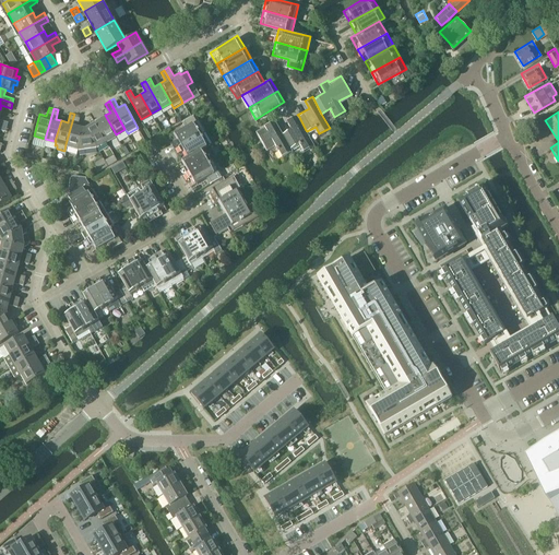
[(176,146),(204,131),(194,113),(181,120),(185,127),(169,134),(176,146)]
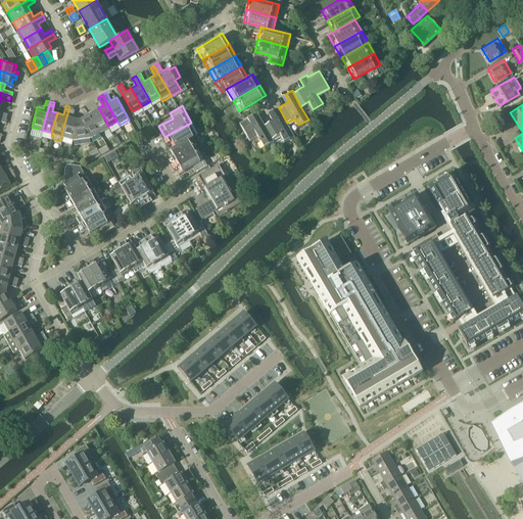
[(264,124),(270,134),(273,139),(280,135),(283,140),(293,134),(287,123),(286,122),(279,107),(278,107),(278,105),(271,109),(275,116),(264,124)]
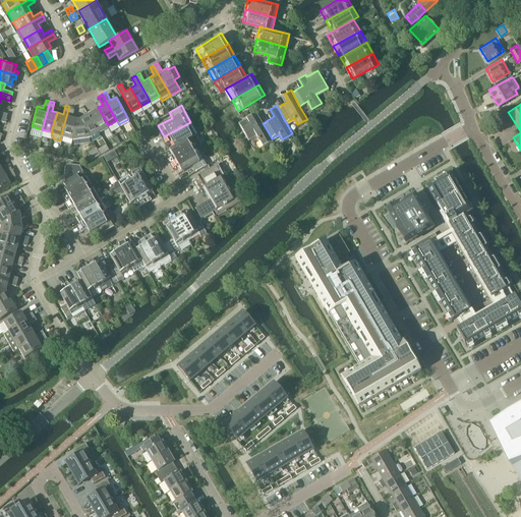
[(71,137),(77,118),(71,116),(74,108),(69,106),(61,134),(71,137)]
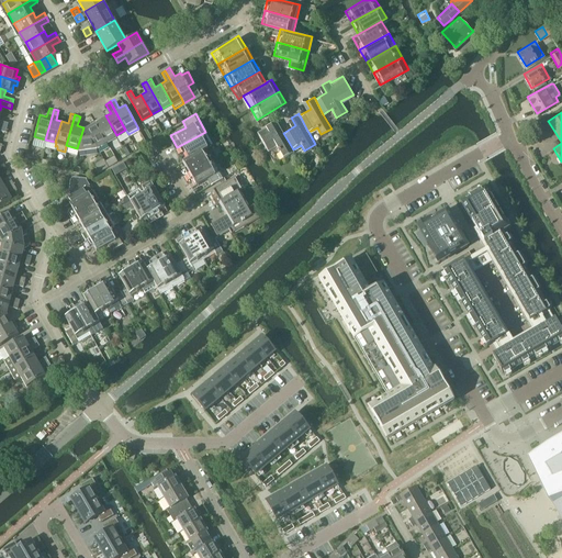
[(107,141),(116,135),(105,115),(100,119),(98,116),(93,119),(107,141)]
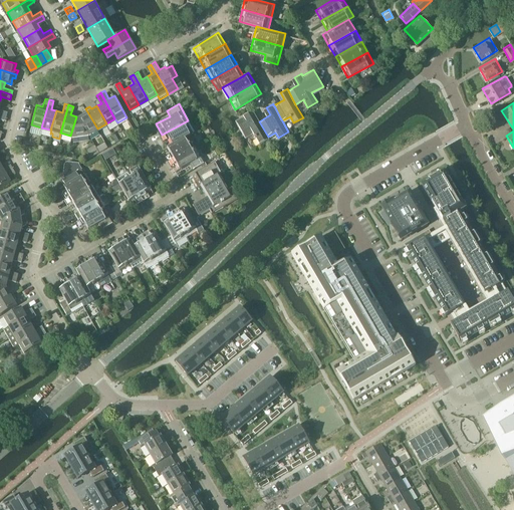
[(88,134),(97,129),(85,108),(82,110),(83,113),(78,116),(88,134)]
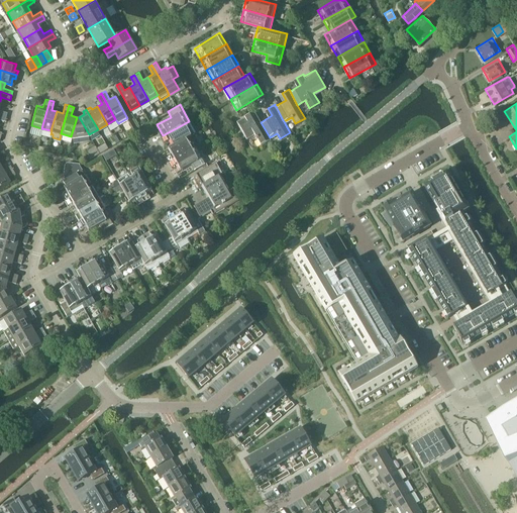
[(253,110),(235,120),(245,137),(253,132),(260,143),(270,137),(267,132),(261,122),(256,115),(253,110)]
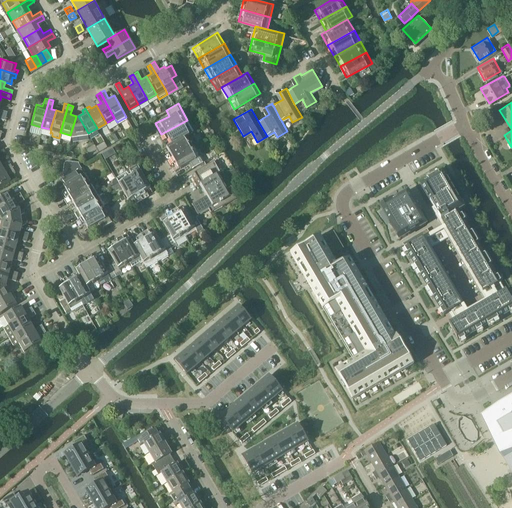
[(87,134),(88,133),(78,116),(76,116),(70,135),(71,135),(87,134)]
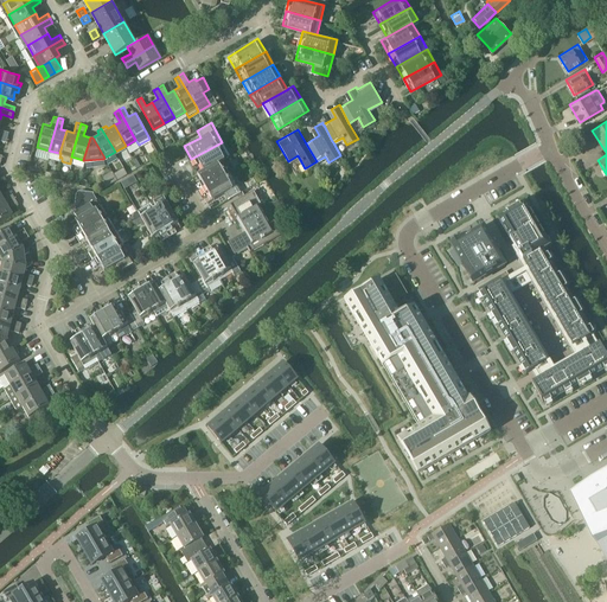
[(198,172),(223,158),(229,154),(222,142),(191,159),(198,172)]
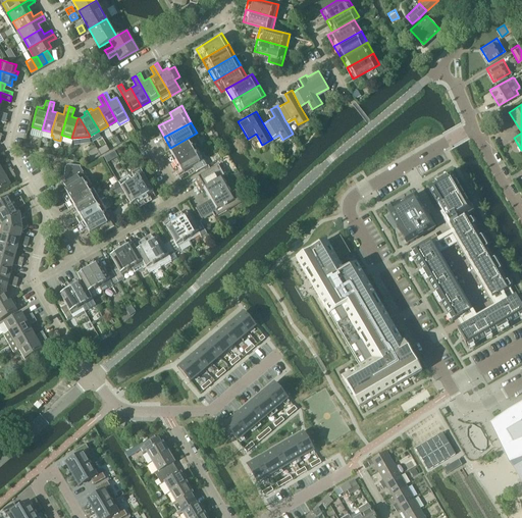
[(171,161),(198,147),(192,136),(170,148),(165,151),(171,161)]
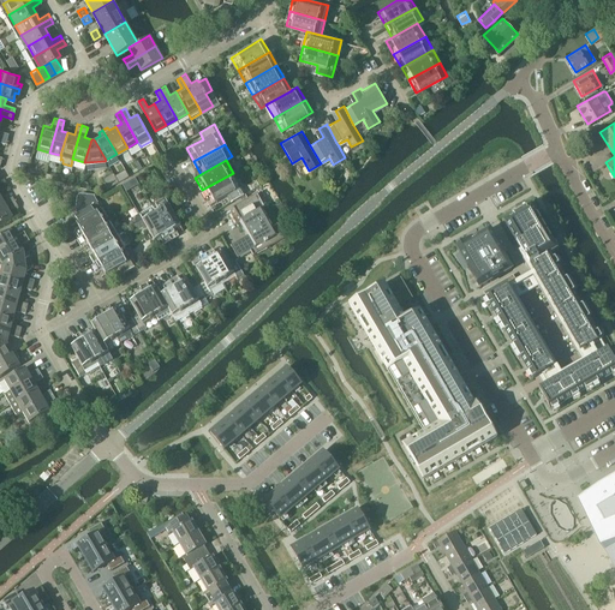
[(106,175),(102,178),(105,183),(107,185),(107,186),(112,184),(118,180),(115,177),(112,172),(106,175)]
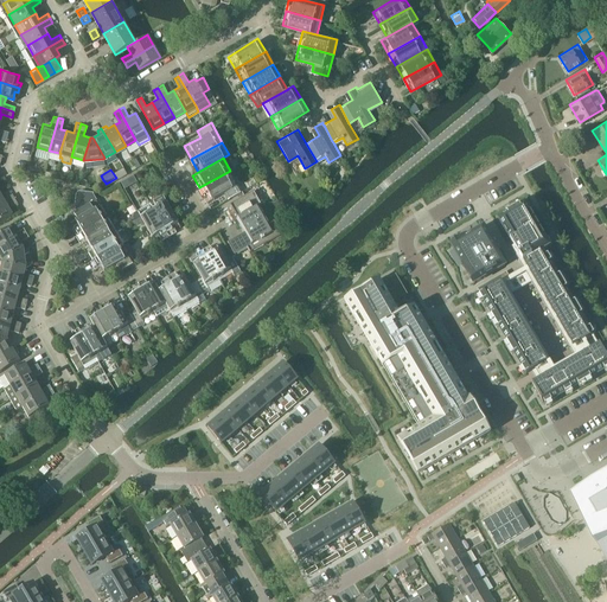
[(230,171),(199,187),(206,202),(224,192),(228,198),(241,190),(230,171)]
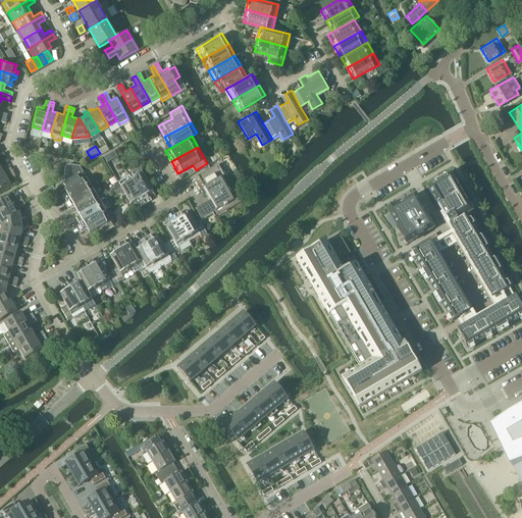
[(66,200),(93,185),(80,163),(68,161),(67,162),(65,163),(64,164),(63,173),(63,175),(64,177),(56,183),(61,190),(60,190),(66,200)]
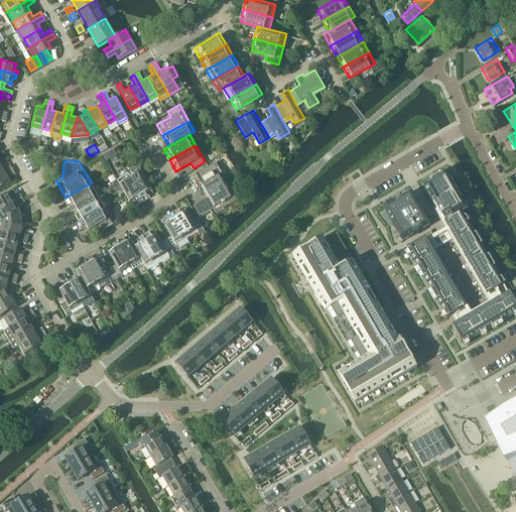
[(228,187),(219,173),(222,171),(216,160),(195,172),(201,183),(207,195),(192,204),(200,215),(210,209),(212,213),(239,197),(232,185),(228,187)]
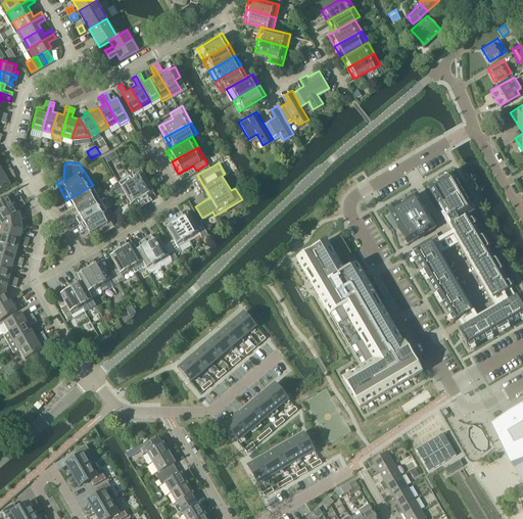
[(0,164),(0,176),(12,169),(10,164),(3,170),(0,164)]
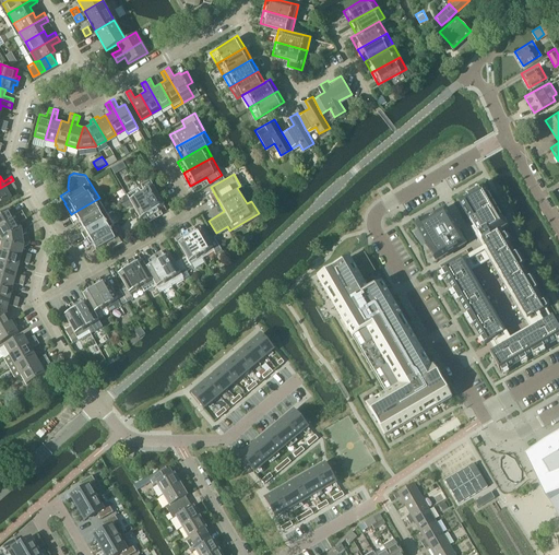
[(138,186),(154,214),(166,207),(150,179),(138,186)]
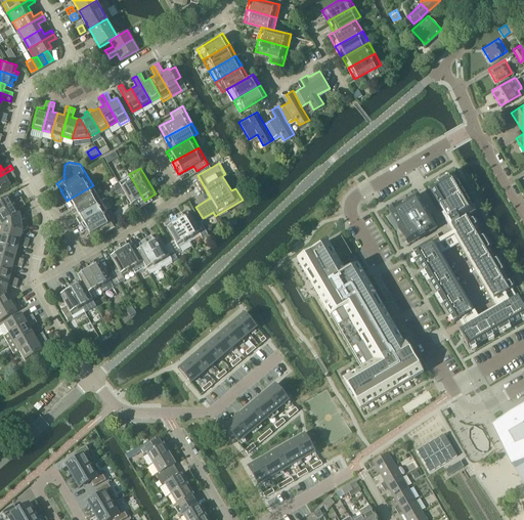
[(12,169),(0,176),(0,188),(10,183),(7,177),(14,173),(12,169)]
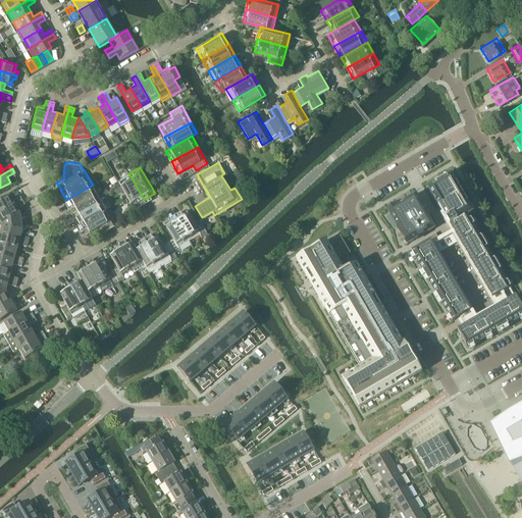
[(435,182),(428,186),(437,202),(437,203),(438,204),(441,209),(446,217),(449,222),(452,226),(450,228),(452,232),(448,236),(445,230),(440,234),(446,242),(457,236),(458,238),(459,239),(465,249),(466,251),(471,260),(472,262),(478,271),(478,273),(484,282),(485,285),(491,295),(491,296),(493,299),(497,304),(492,307),(490,307),(480,313),(479,314),(475,316),(472,318),(470,319),(462,324),(457,327),(458,329),(467,345),(468,345),(473,342),(485,334),(490,331),(497,328),(507,322),(519,315),(521,313),(521,306),(518,299),(517,298),(516,296),(511,288),(504,292),(503,290),(510,285),(507,279),(500,267),(497,262),(493,256),(486,245),(483,240),(480,234),(473,222),(470,216),(467,212),(472,209),(472,208),(468,203),(451,172),(447,175),(435,182)]
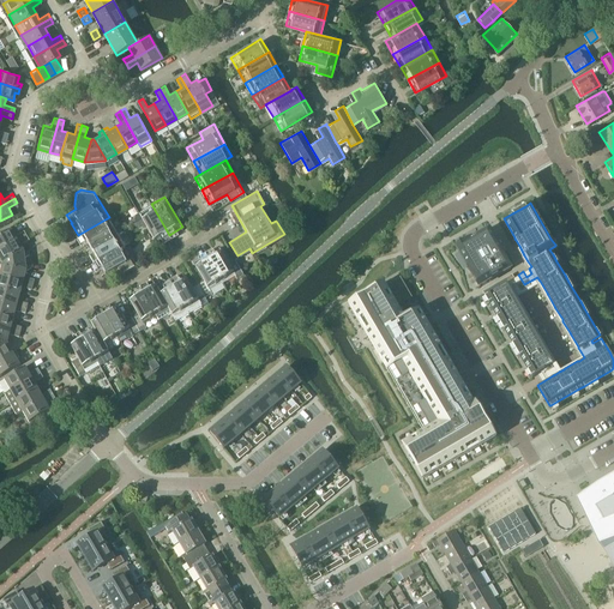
[(156,242),(169,235),(151,204),(139,211),(156,242)]
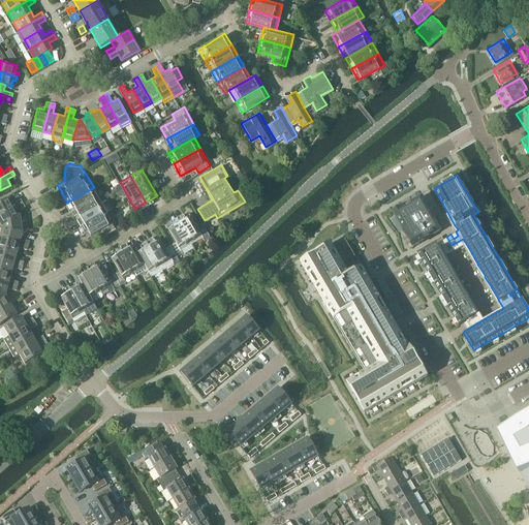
[(73,214),(100,198),(94,187),(67,203),(73,214)]
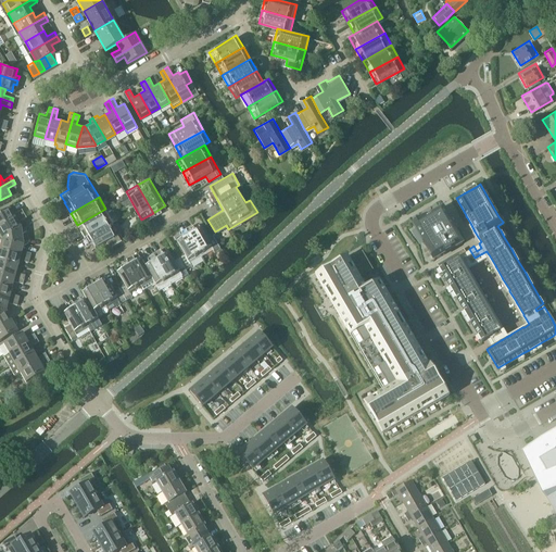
[(10,204),(0,210),(0,224),(24,211),(22,207),(13,211),(10,204)]
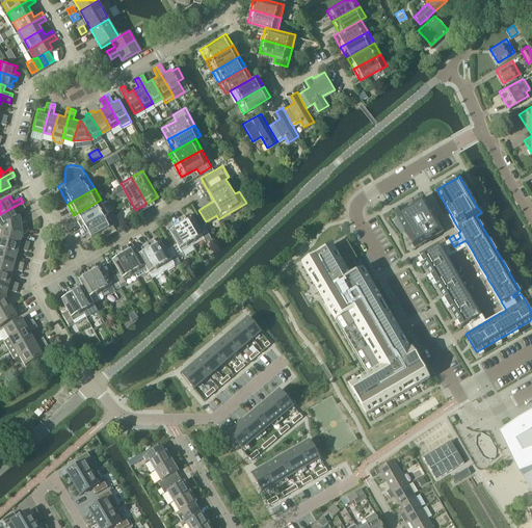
[(407,206),(396,213),(414,245),(415,246),(442,231),(433,216),(431,211),(423,198),(411,204),(413,206),(411,207),(408,209),(407,206)]
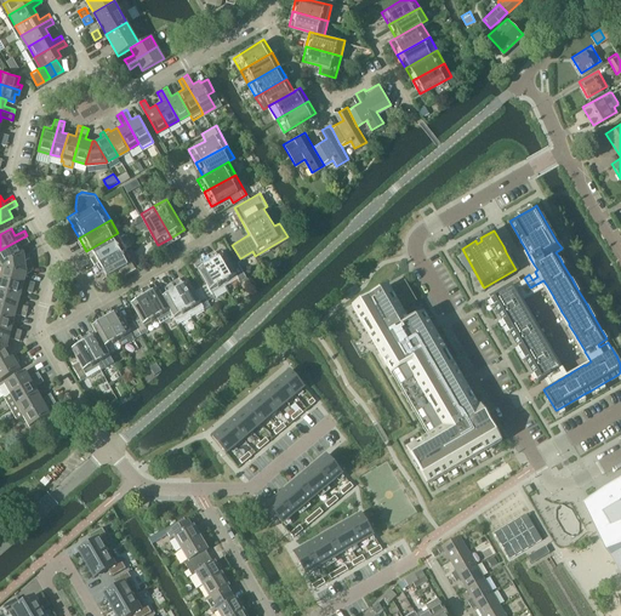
[(95,264),(126,246),(118,233),(86,251),(95,264)]
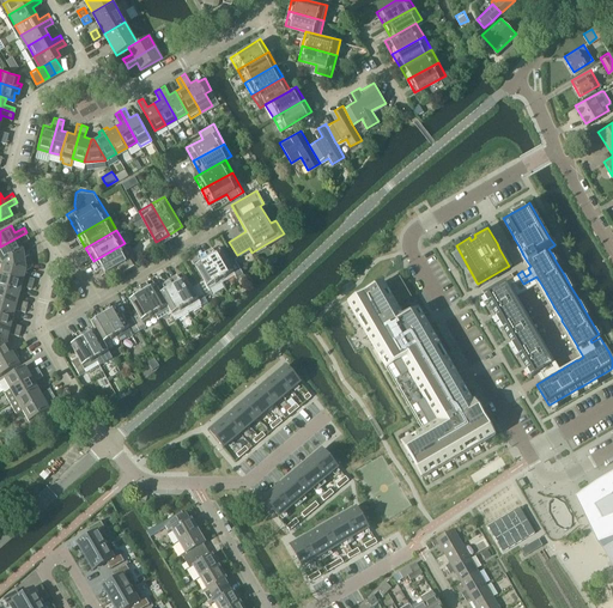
[(26,232),(0,247),(0,255),(2,260),(23,248),(23,247),(19,241),(29,236),(26,232)]
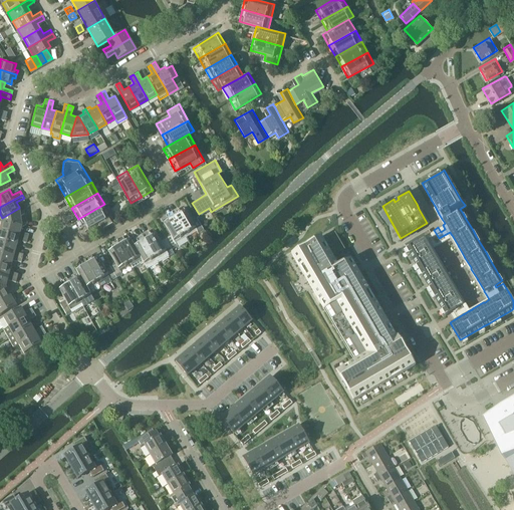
[(104,204),(78,219),(84,229),(98,222),(101,227),(113,220),(104,204)]
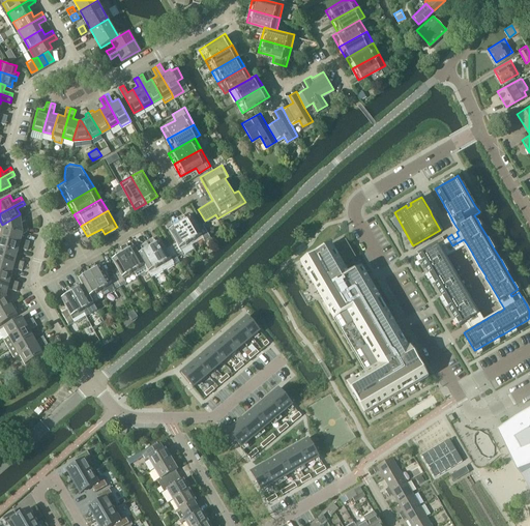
[(178,217),(194,244),(209,235),(203,223),(198,226),(189,211),(178,217)]
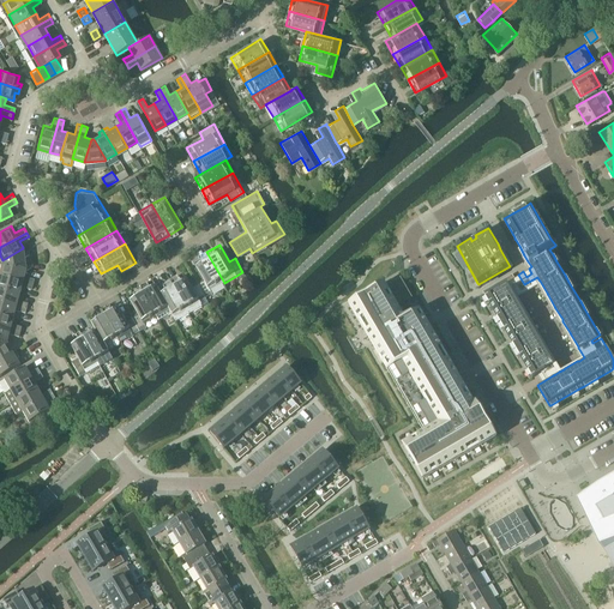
[(23,248),(2,260),(4,261),(26,266),(26,267),(31,265),(30,261),(25,260),(24,254),(29,252),(29,248),(23,247),(23,248)]
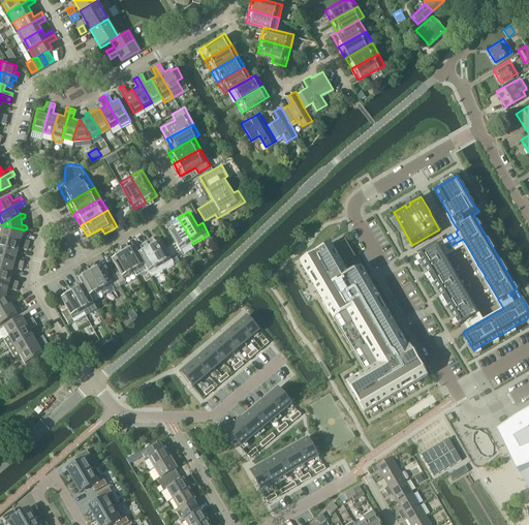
[(176,253),(193,244),(178,217),(166,224),(175,238),(169,241),(176,253)]
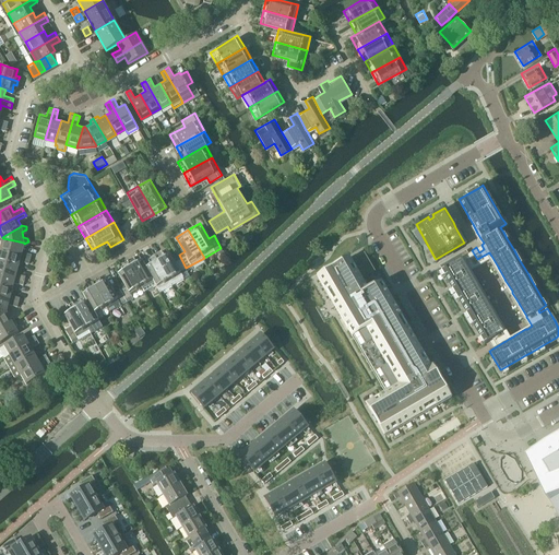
[(3,238),(0,246),(0,248),(30,256),(31,251),(22,249),(24,244),(24,243),(3,238)]
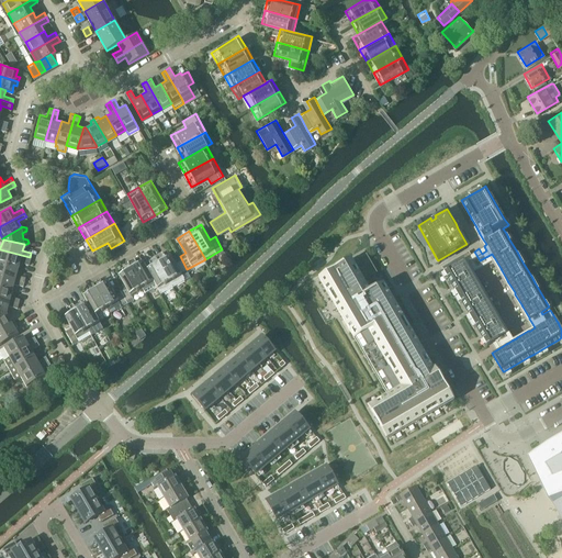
[(0,249),(0,261),(18,267),(20,259),(29,261),(30,257),(0,249)]
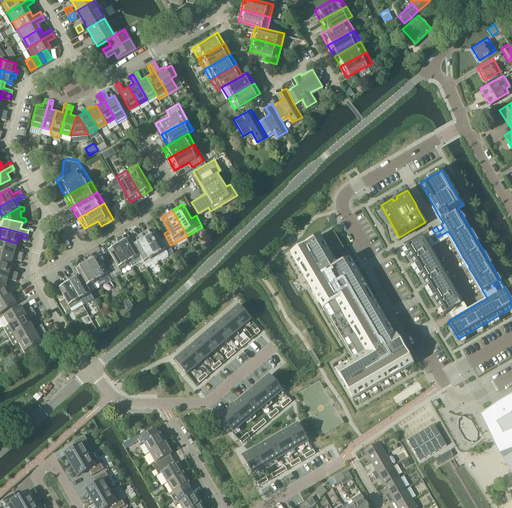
[(153,227),(142,233),(157,259),(168,253),(165,248),(170,245),(164,233),(158,237),(153,227)]
